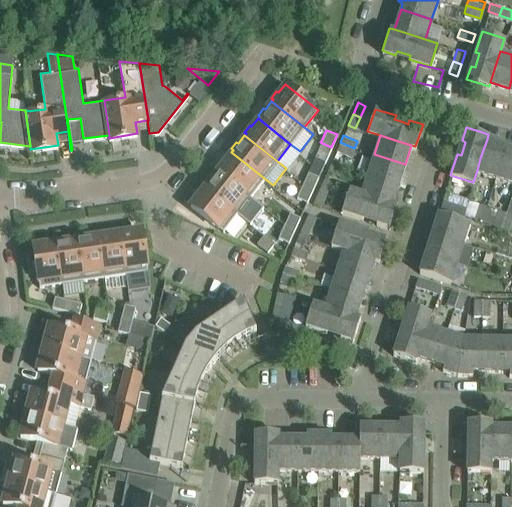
[(506,145),(503,144),(487,139),(480,158),(477,170),(496,176),(506,145)]
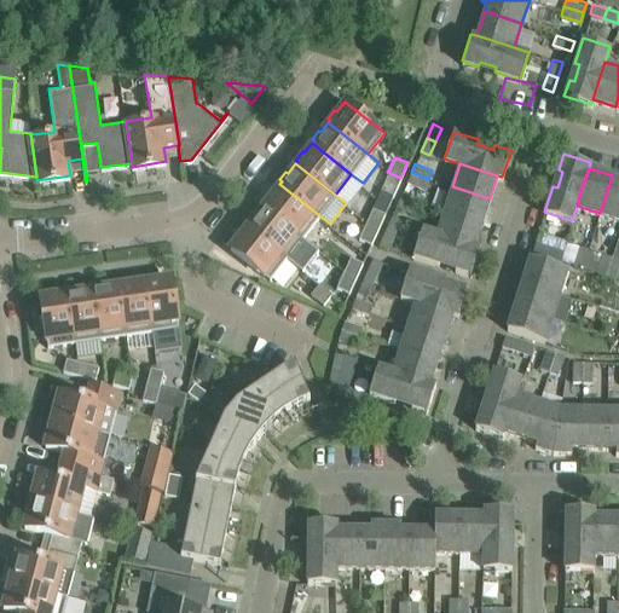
[(393,192),(400,178),(387,172),(381,188),(393,192)]
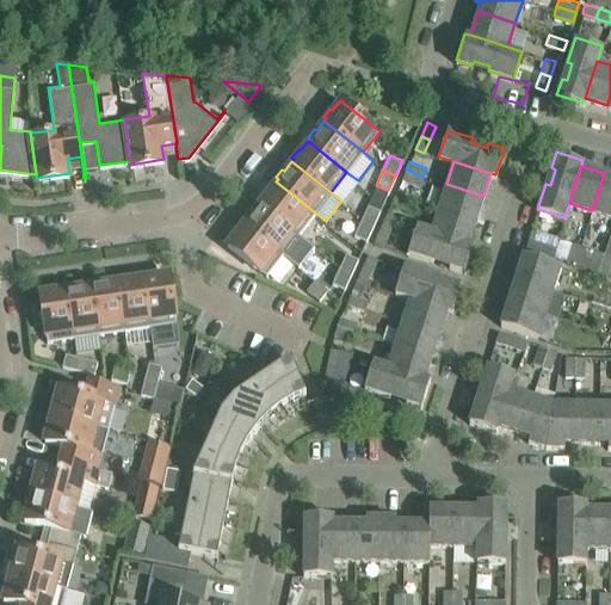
[(406,170),(402,178),(419,185),(423,177),(406,170)]
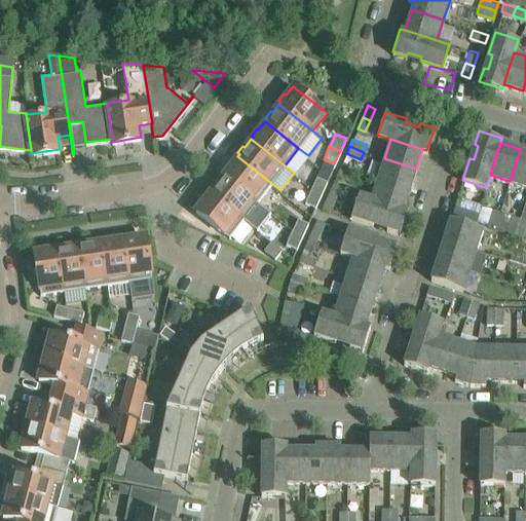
[(525,150),(520,149),(510,181),(525,185),(525,150)]
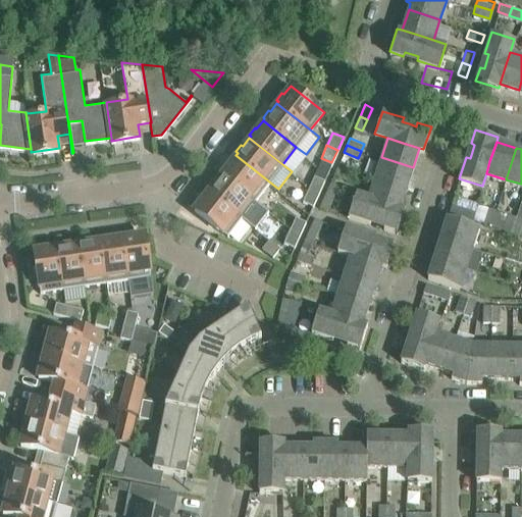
[(223,170),(222,172),(255,199),(269,182),(236,155),(229,163),(227,162),(221,168),(223,170)]
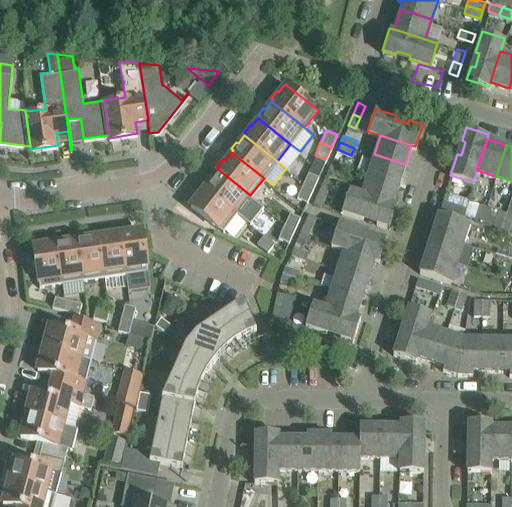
[(374,154),(370,167),(368,173),(398,183),(405,164),(374,154)]
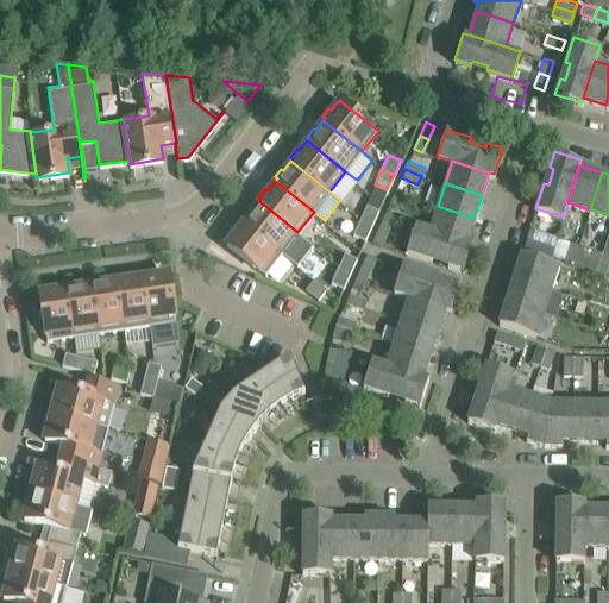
[(407,207),(412,199),(395,190),(390,200),(407,207)]
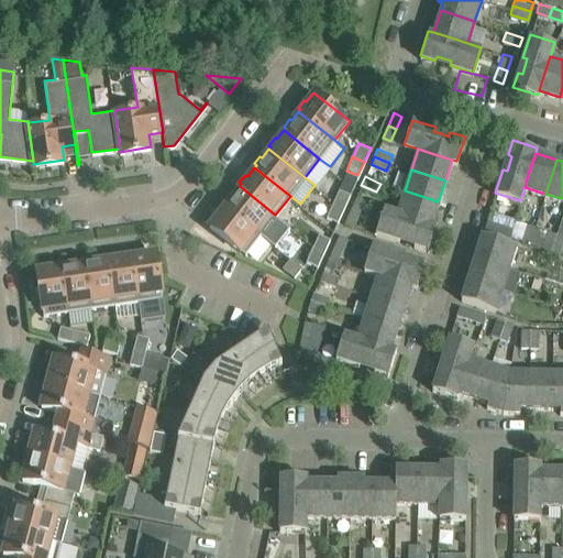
[(231,194),(224,200),(227,203),(224,205),(261,233),(275,244),(290,226),(275,215),(240,186),(232,195),(231,194)]
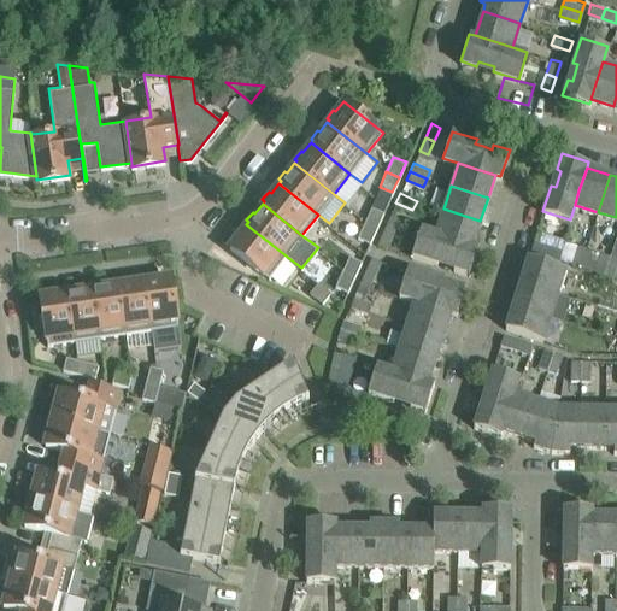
[(365,221),(377,225),(383,211),(371,205),(365,221)]
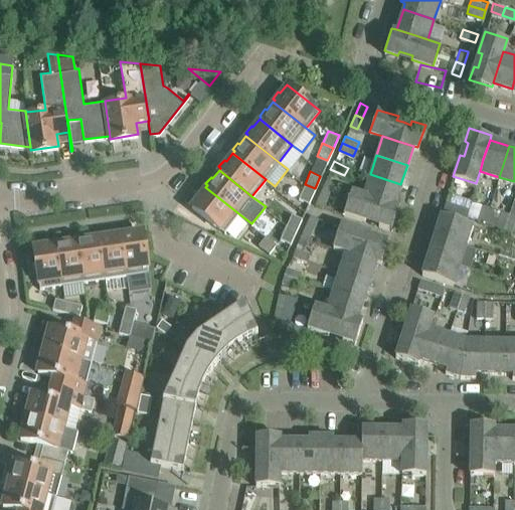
[(370,174),(367,184),(363,193),(379,198),(394,203),(400,184),(370,174)]
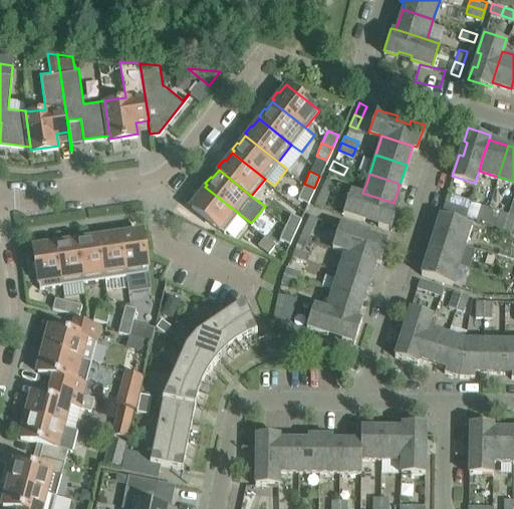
[(321,186),(329,189),(332,182),(325,179),(321,186)]
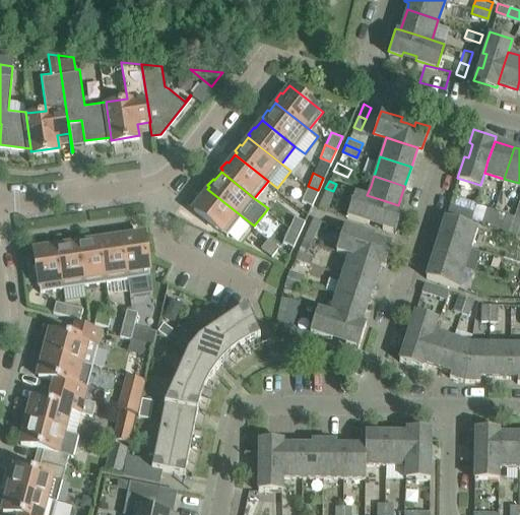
[(318,190),(308,186),(302,198),(312,203),(318,190)]
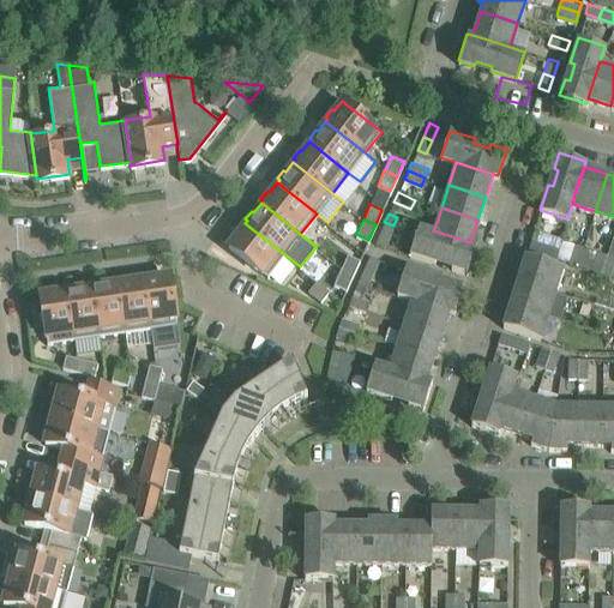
[(393,226),(384,222),(375,241),(385,245),(393,226)]
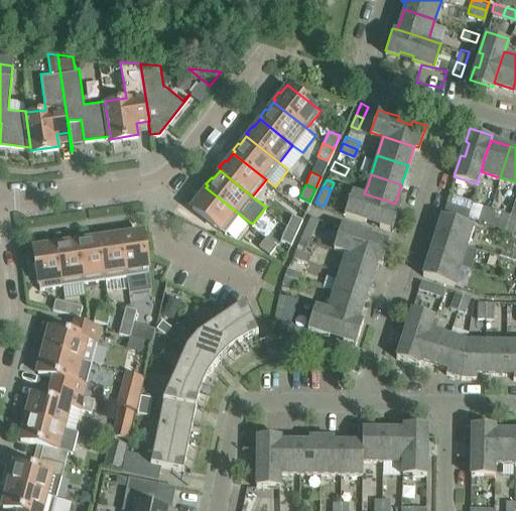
[(206,187),(200,196),(198,195),(192,201),(195,203),(192,206),(225,231),(239,214),(206,187)]
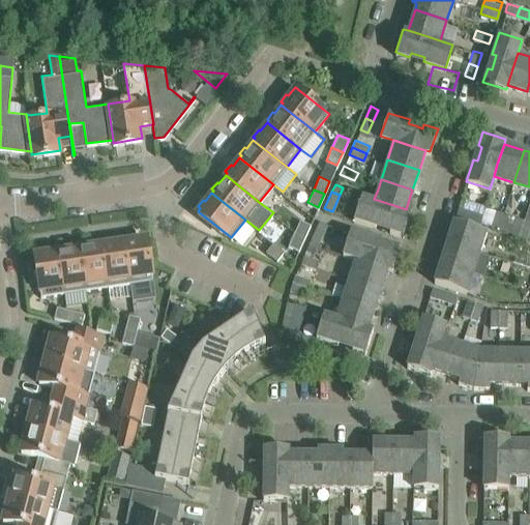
[(354,217),(356,219),(376,225),(377,221),(384,224),(391,226),(389,230),(404,234),(411,211),(406,209),(390,204),(374,199),(361,195),(354,217)]
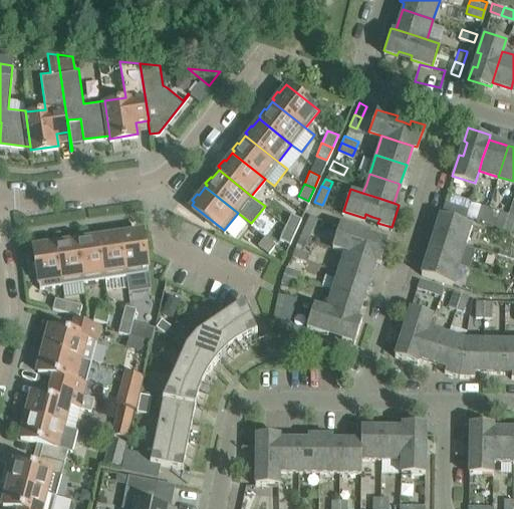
[(445,199),(442,207),(466,214),(469,203),(446,196),(445,199)]
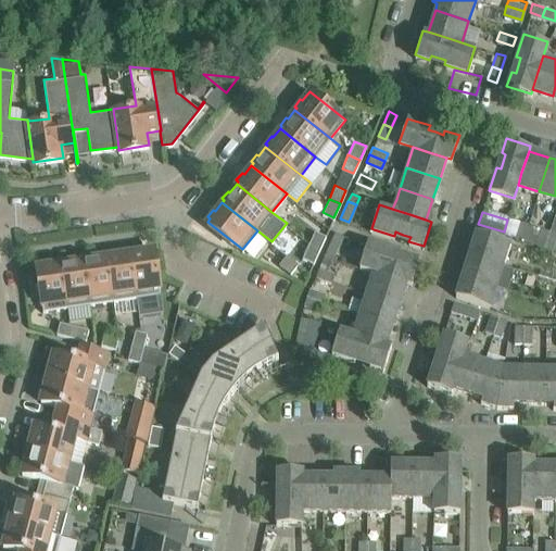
[(529,222),(520,218),(509,215),(507,220),(504,232),(515,235),(523,238),(529,222)]
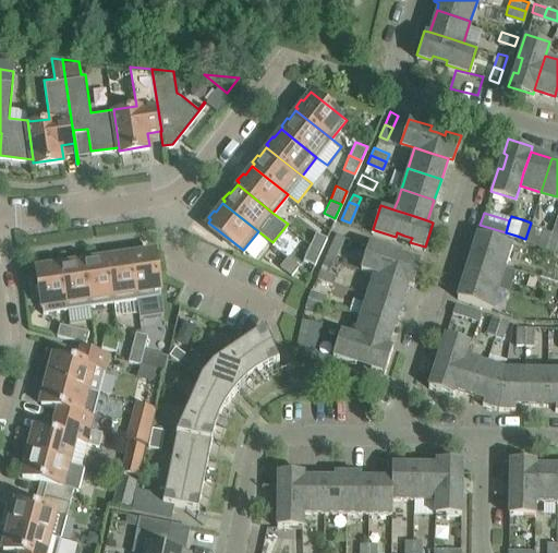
[(552,229),(543,226),(537,242),(546,245),(552,229)]
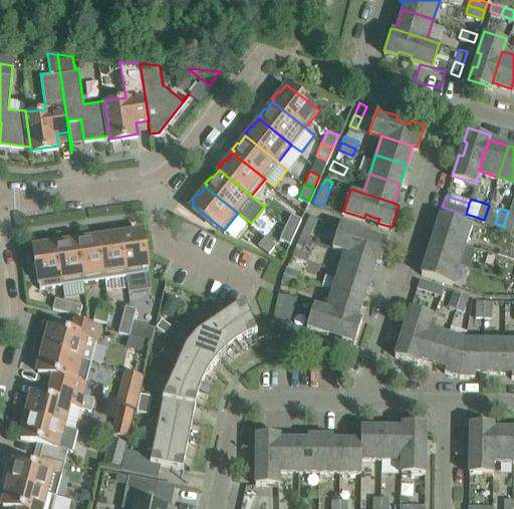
[(503,226),(511,229),(513,220),(513,212),(508,211),(503,226)]
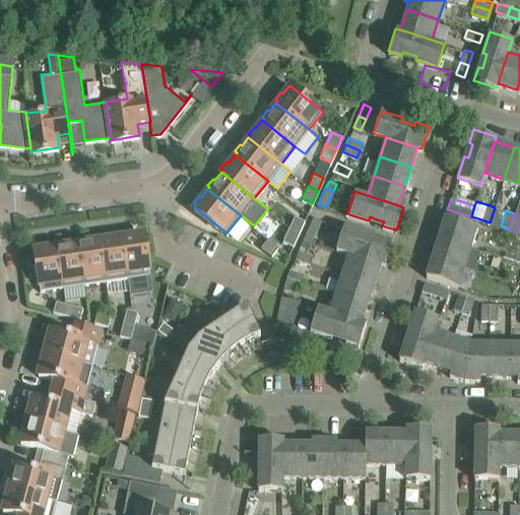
[(295,214),(288,227),(299,232),(305,218),(295,214)]
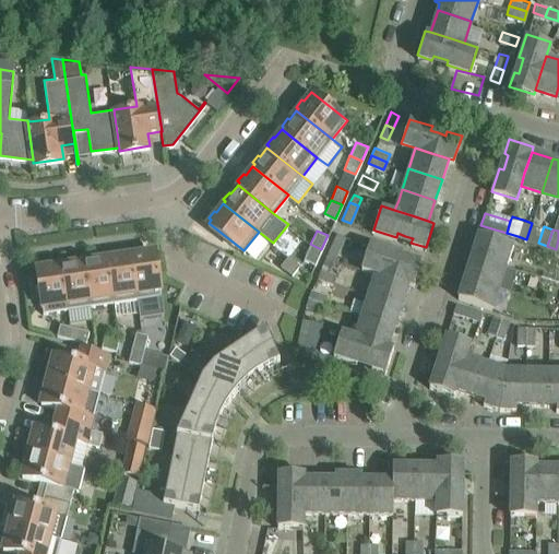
[(512,242),(479,231),(472,252),(506,263),(512,242)]
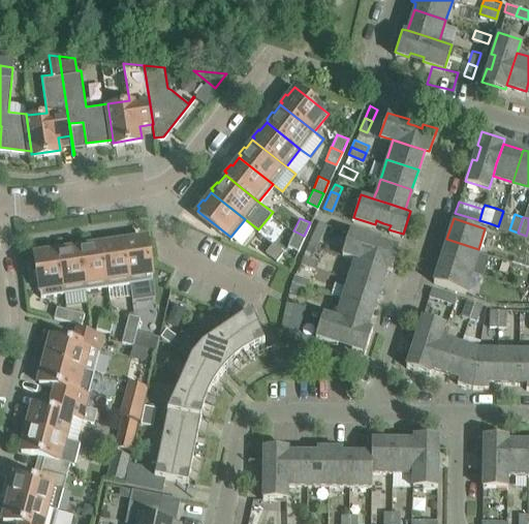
[(311,235),(319,238),(327,222),(318,219),(311,235)]
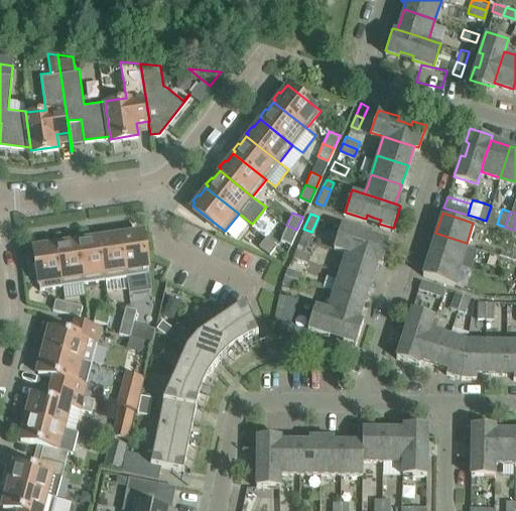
[(341,224),(334,246),(382,262),(389,239),(376,235),(374,239),(361,235),(362,231),(343,225),(341,224)]
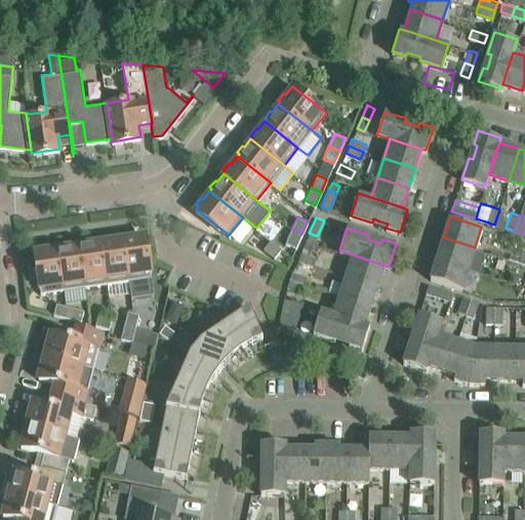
[(301,234),(291,229),(285,242),(296,246),(301,234)]
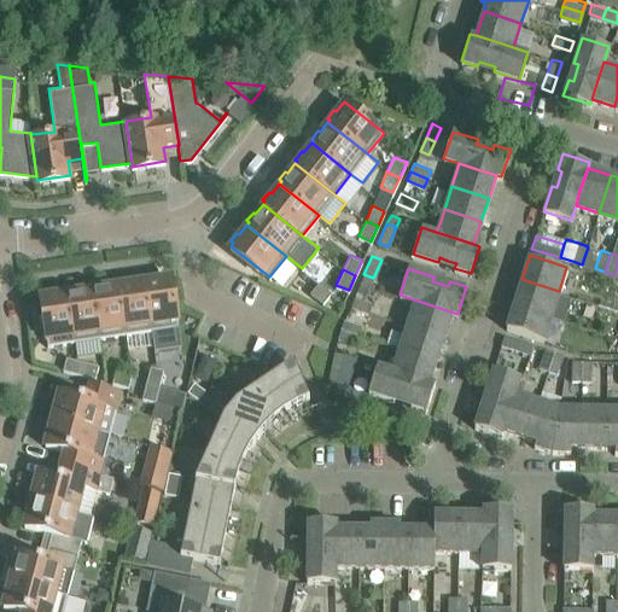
[(147,279),(144,279),(151,328),(153,343),(155,349),(181,344),(179,325),(170,275),(158,277),(157,274),(147,275),(147,279)]
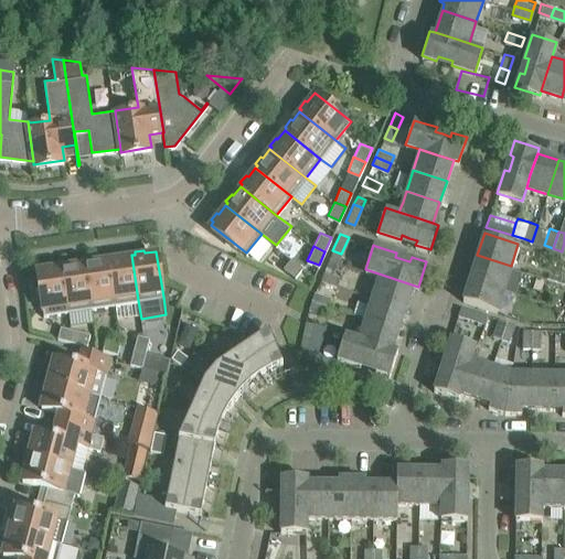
[(341,254),(332,250),(329,258),(337,262),(341,254)]
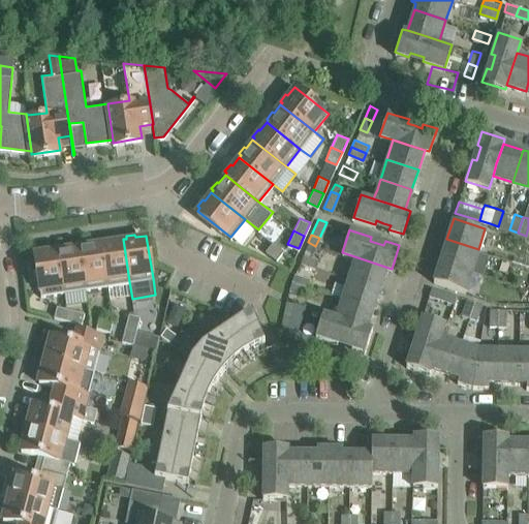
[(129,281),(123,239),(113,241),(113,238),(103,240),(104,242),(101,242),(107,284),(129,281)]
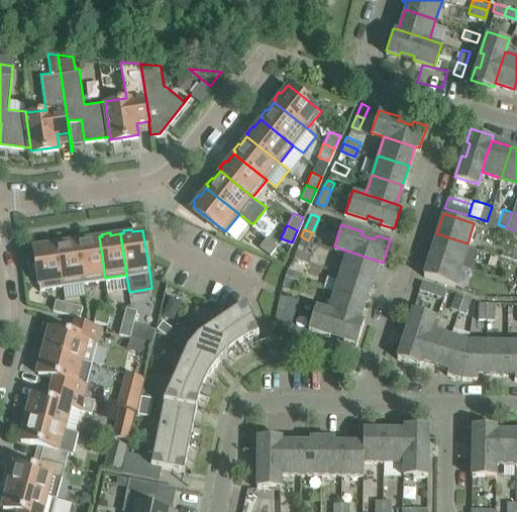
[(461,264),(468,243),(436,233),(430,253),(461,264)]
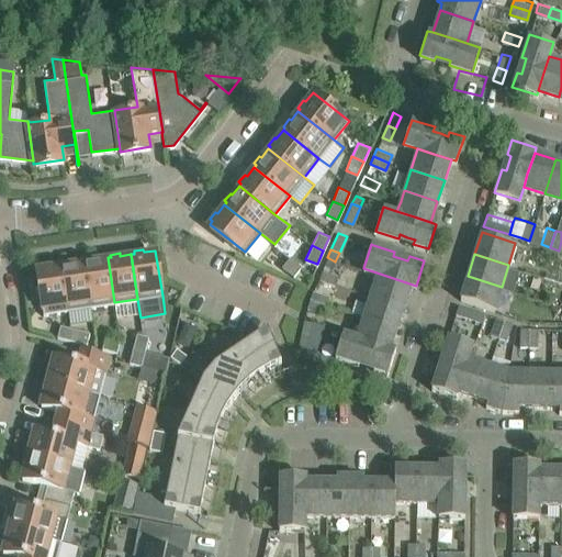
[(114,302),(108,257),(97,259),(97,256),(87,258),(87,260),(85,260),(91,305),(114,302)]
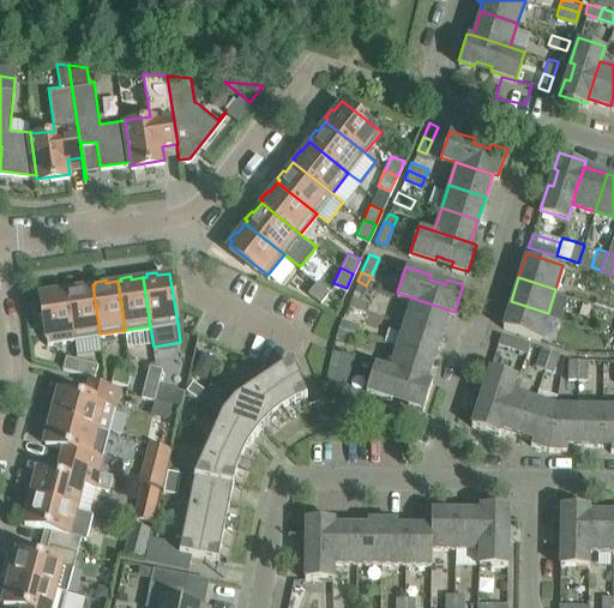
[(329,289),(317,280),(308,290),(320,300),(329,289)]
